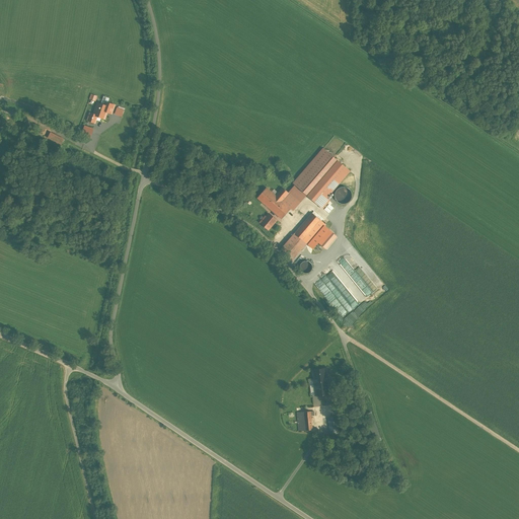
[(89,112),(86,121),(95,125),(98,118),(105,120),(107,113),(113,115),(116,104),(105,101),(104,104),(97,102),(93,114),(89,112)]
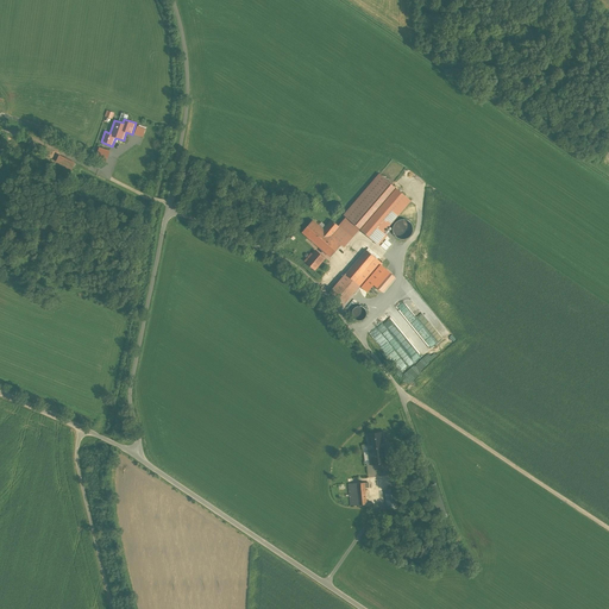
[(146,129),(137,126),(135,135),(143,137),(146,129)]
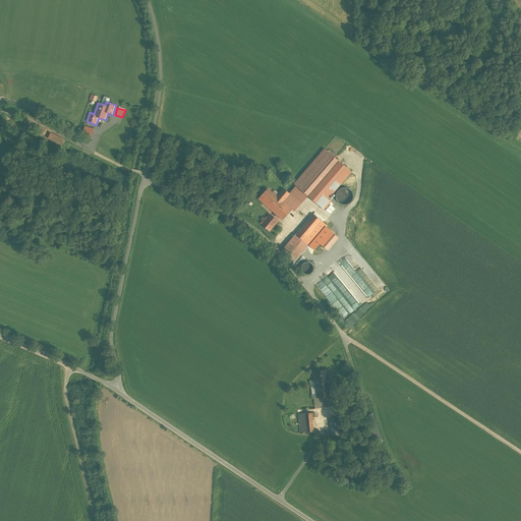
[(48,138),(62,145),(65,138),(51,132),(48,138)]
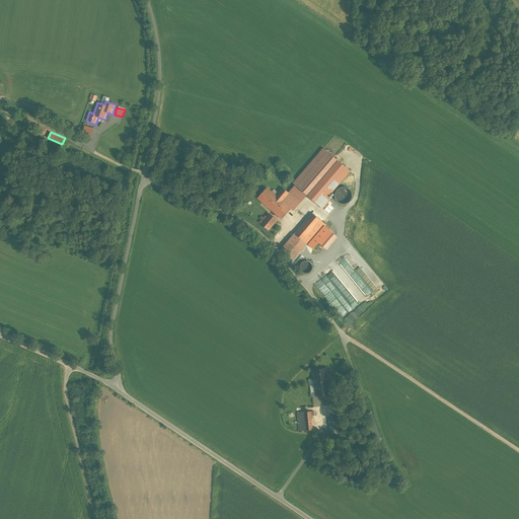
[(283,188),(276,196),(282,202),(274,212),(282,219),(304,193),(322,209),(329,201),(326,198),(350,171),(323,149),(293,183),(295,184),(289,193),(283,188)]
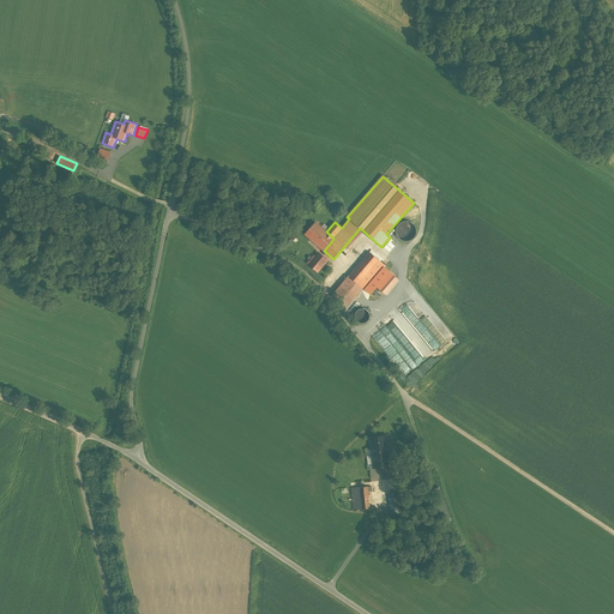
[(397,227),(397,228),(396,230),(396,233),(397,235),(398,236),(399,239),(401,240),(403,241),(405,241),(407,241),(409,241),(411,240),(413,239),(414,238),(415,235),(416,233),(416,230),(416,229),(415,227),(414,224),(413,223),(410,222),(409,222),(407,221),(404,222),(402,222),(401,223),(398,224),(397,227)]
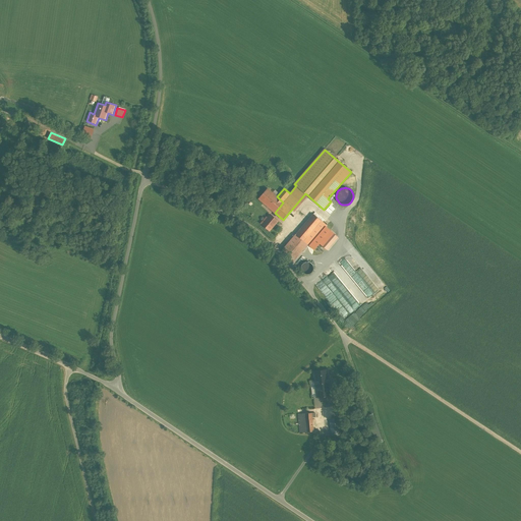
[(258,198),(275,213),(283,203),(277,196),(268,188),(258,198)]
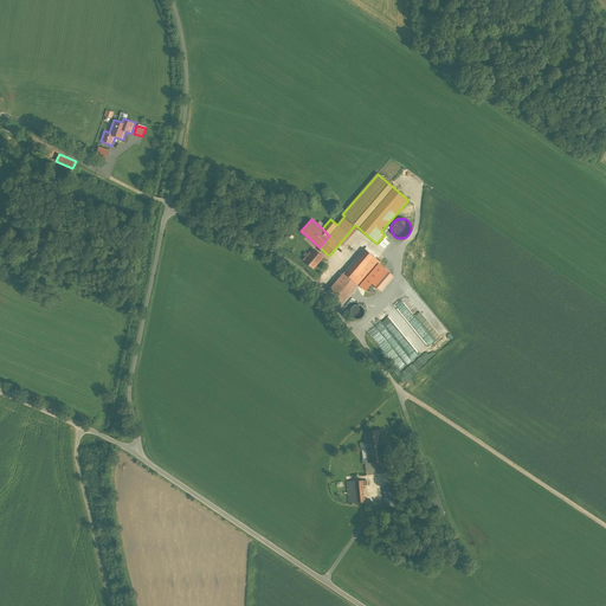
[(382,258),(365,244),(327,288),(343,303),(382,258)]
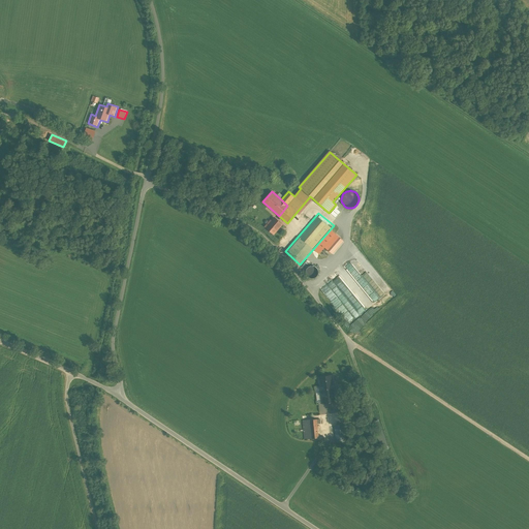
[(271,220),(266,226),(274,234),(282,224),(274,218),(271,221),(271,220)]
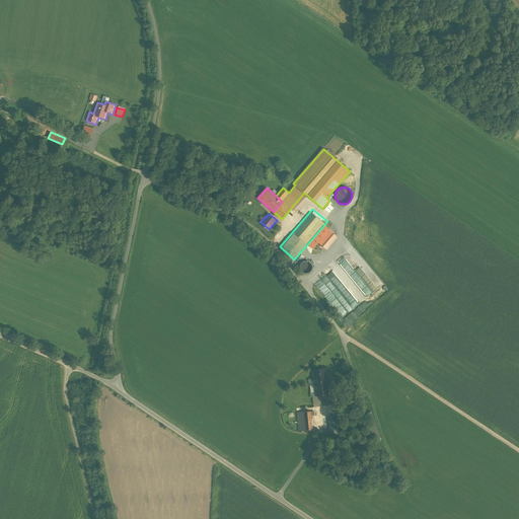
[(328,230),(318,242),(326,249),(337,236),(328,230)]
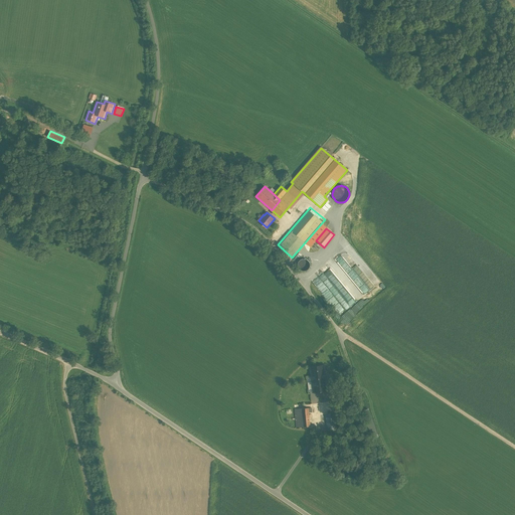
[(301,260),(300,260),(299,261),(298,263),(298,264),(298,265),(298,267),(298,268),(299,269),(300,270),(302,271),(303,271),(304,272),(306,271),(307,271),(308,270),(309,269),(310,267),(310,266),(310,265),(310,263),(309,262),(308,261),(307,260),(306,259),(304,259),(303,259),(301,260)]
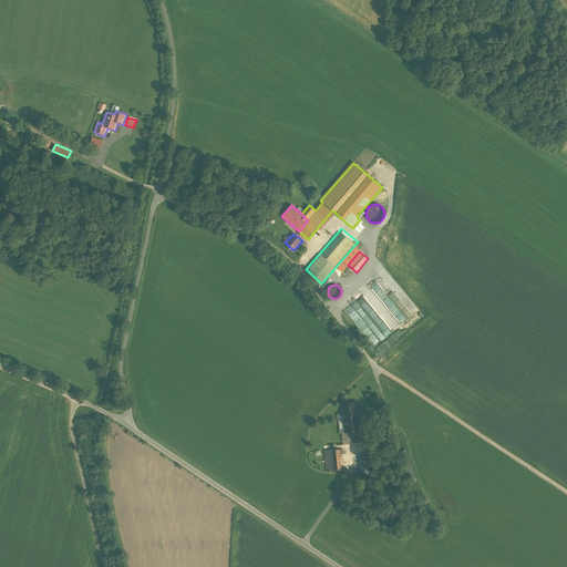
[(341,404),(346,432),(360,430),(357,402),(341,404)]
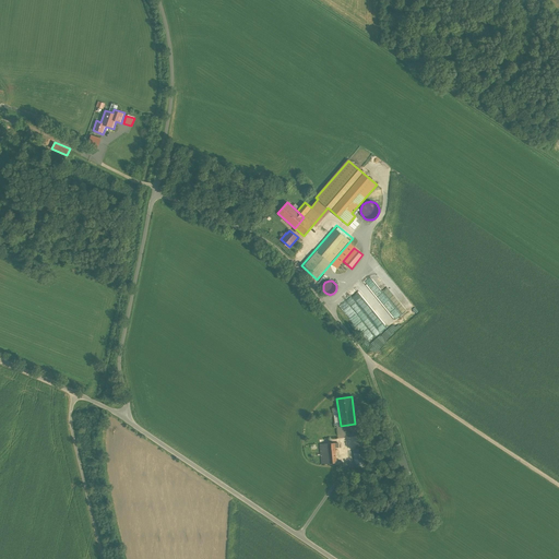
[(336,438),(320,440),(322,462),(339,461),(336,438)]
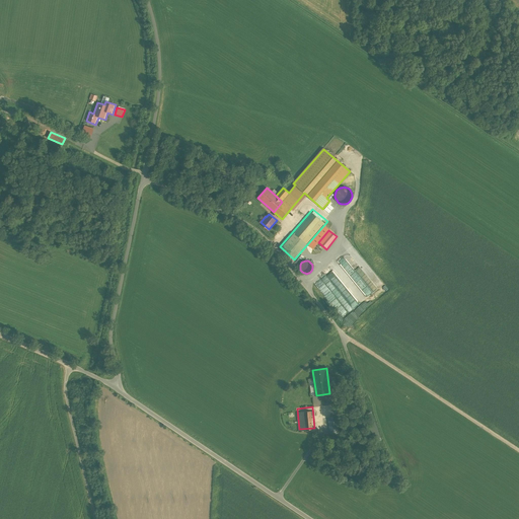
[(337,416),(328,417),(330,434),(340,433),(337,416)]
